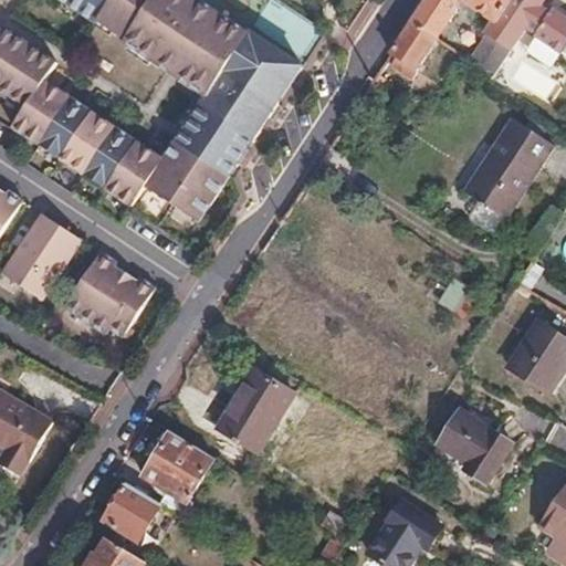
[(113,0),(62,0),(97,23),(100,21),(113,0)]
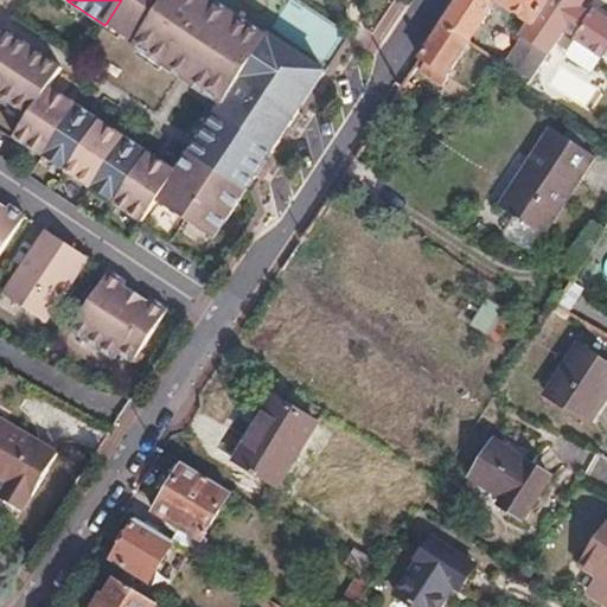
[(121,0),(107,23),(135,42),(135,46),(152,58),(191,0),(121,0)]
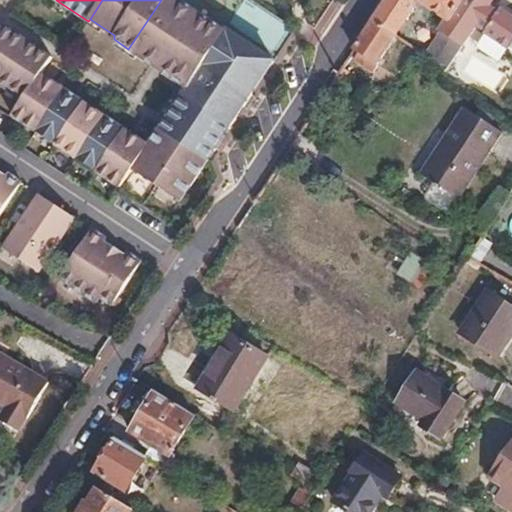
[(188,86),(187,88),(234,120),(273,64),(228,33),(226,36),(172,0),(161,0),(128,49),(164,73),(166,70),(188,86)]
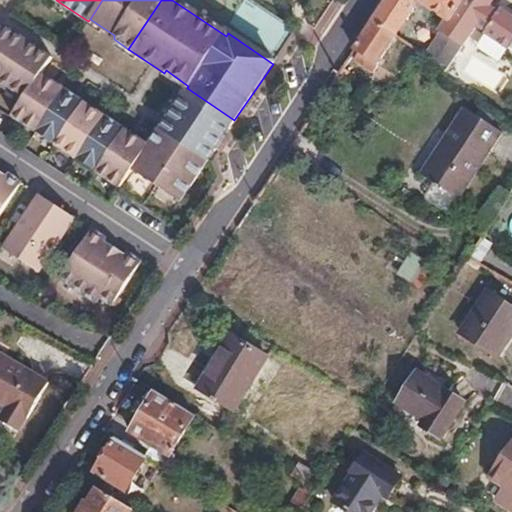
[(418,1),(417,0),(385,0),(372,21),(395,35),(418,1)]
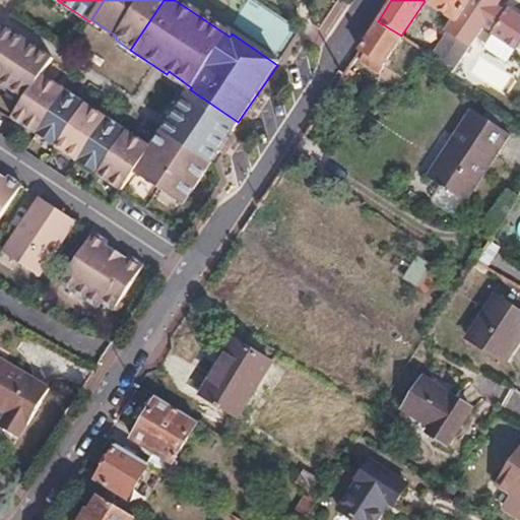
[(424,0),(425,1),(455,20),(468,0),(424,0)]
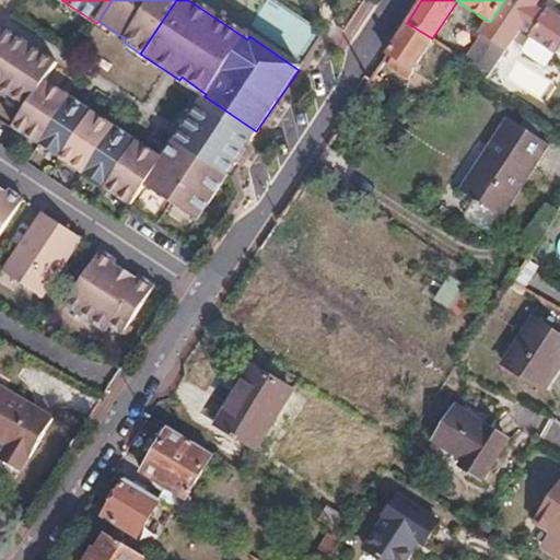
[(483,32),(506,46),(523,23),(533,30),(532,33),(558,51),(559,50),(559,16),(548,9),(544,12),(535,4),(537,0),(504,0),(490,22),(483,32)]
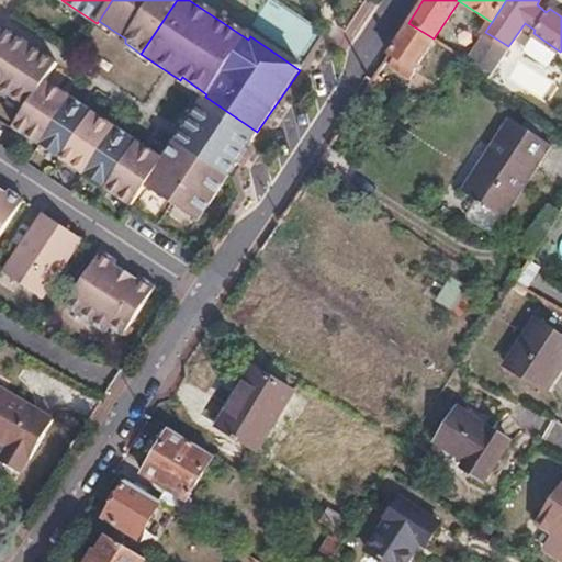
[(408,23),(389,54),(394,57),(414,69),(434,38),(408,23)]
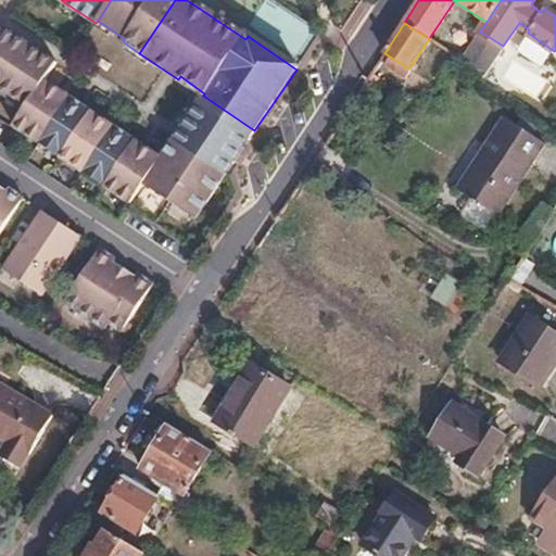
[(26,46),(1,28),(0,30),(0,95),(21,110),(13,123),(39,139),(62,153),(73,160),(98,121),(88,114),(65,98),(40,81),(52,63),(26,46)]
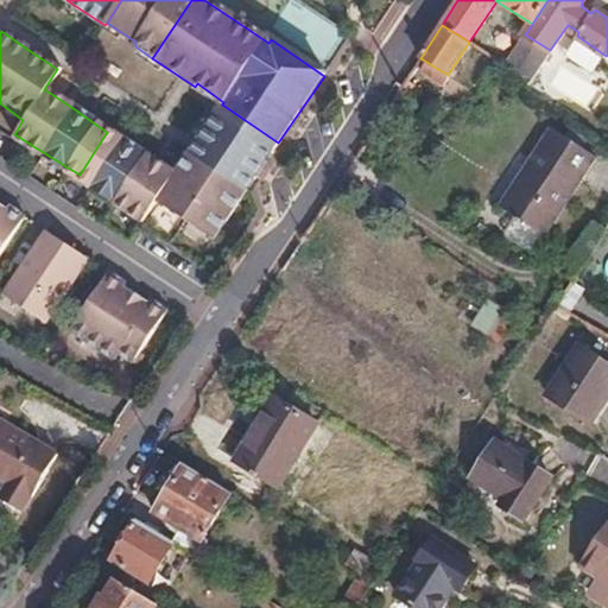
[(525,35),(505,64),(530,80),(550,50),(525,35)]
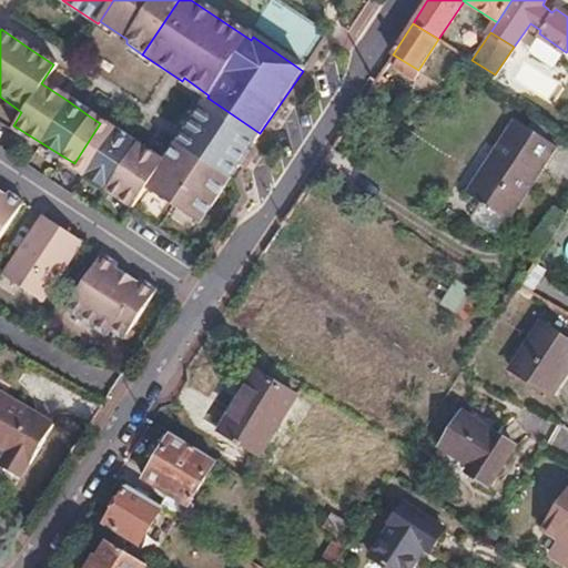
[(466,57),(454,73),(479,90),(487,78),(468,67),(472,60),(466,57)]
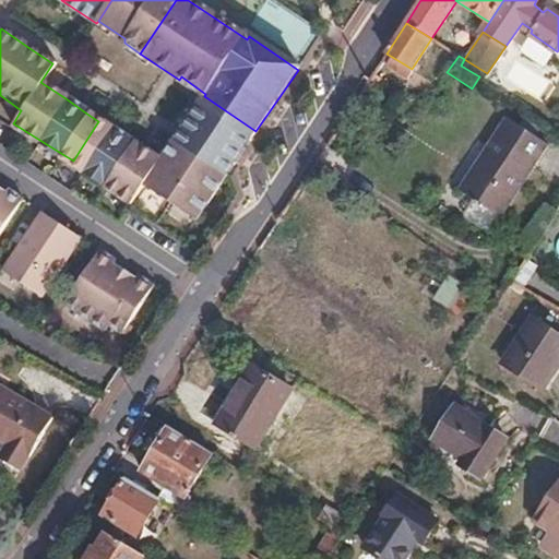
[(412,69),(392,57),(387,66),(406,78),(412,69)]
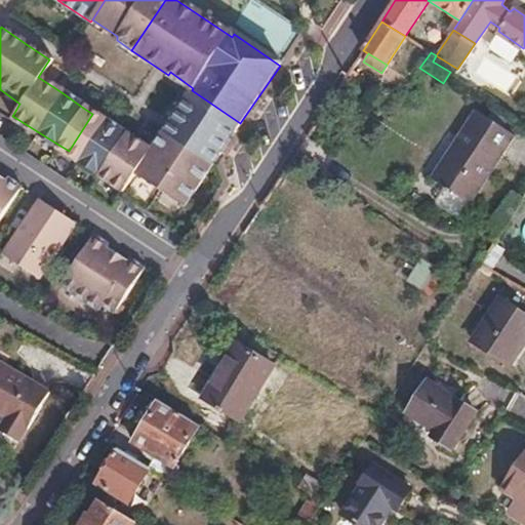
[(212,165),(240,123),(192,90),(163,130),(159,137),(208,171),(212,165)]
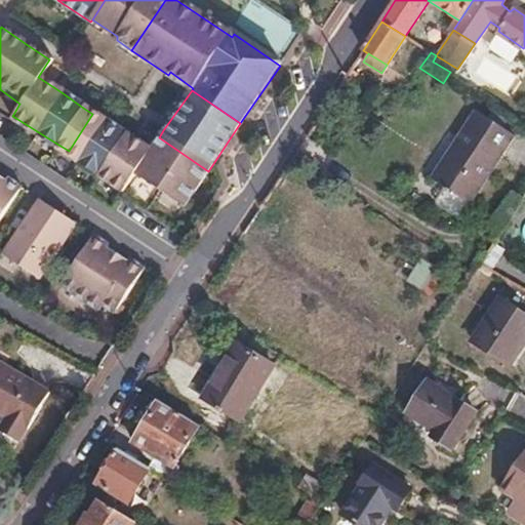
[(445,186),(469,200),(514,132),(475,108),(430,175),(445,186)]
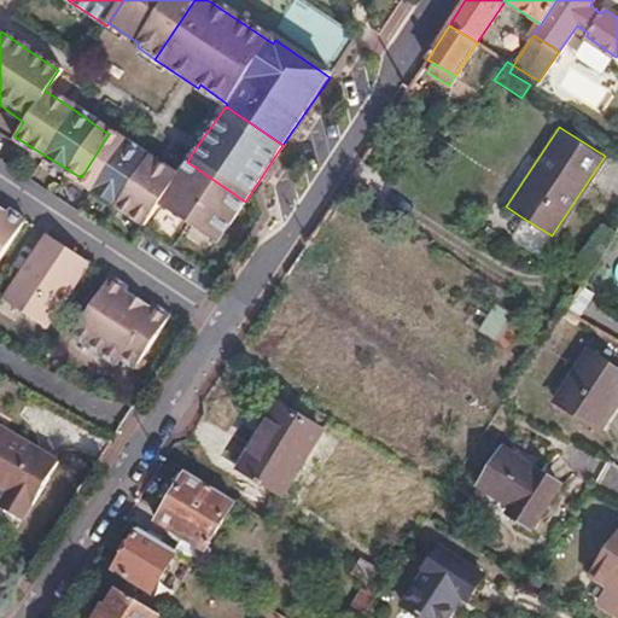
[(44,155),(15,136),(12,140),(40,159),(65,176),(88,191),(114,209),(141,227),(156,207),(185,226),(215,246),(245,202),(215,181),(187,162),(174,180),(147,161),(122,144),(109,134),(81,178),(69,170),(44,155)]
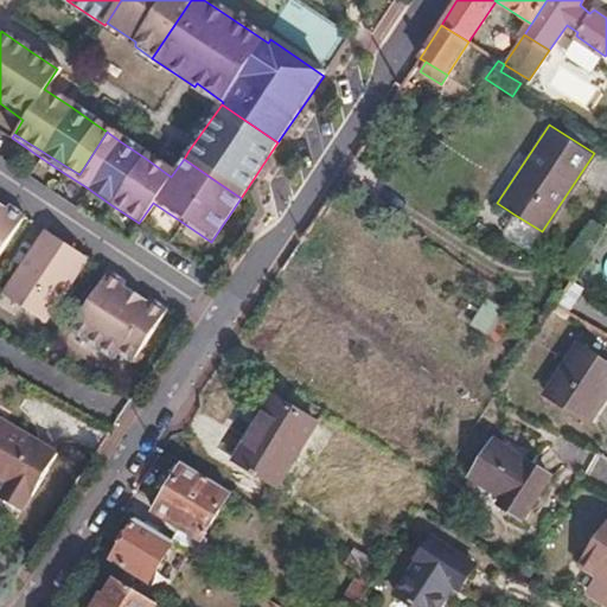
[(0,248),(21,217),(0,202),(0,248)]
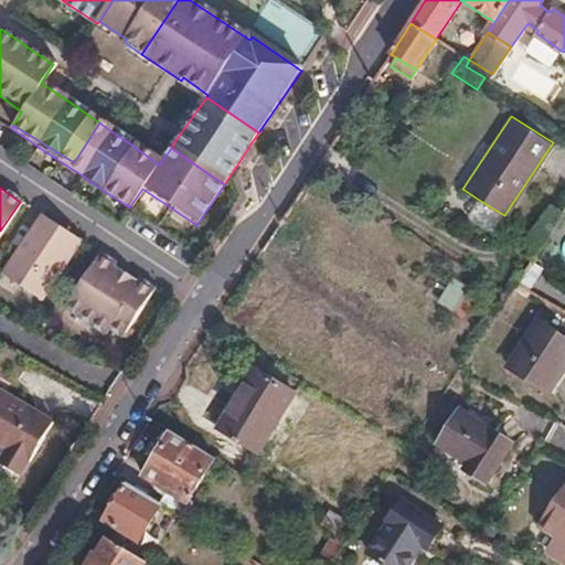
[(504,215),(479,200),(470,213),(496,228),(504,215)]
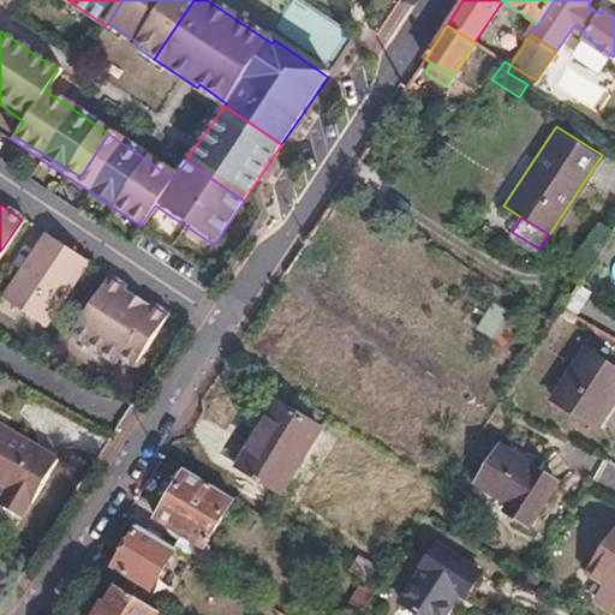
[(85,263),(43,234),(0,299),(42,328),(85,263)]
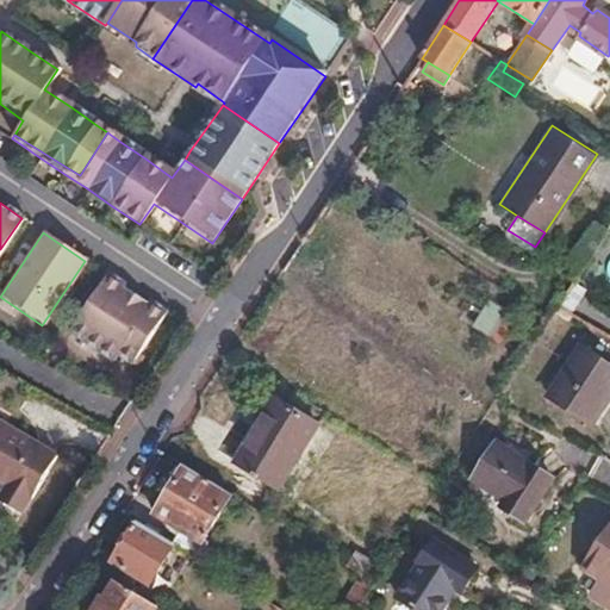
[(129,367),(165,315),(148,304),(144,306),(122,291),(124,287),(106,275),(69,331),(82,342),(82,344),(110,365),(114,358),(129,367)]
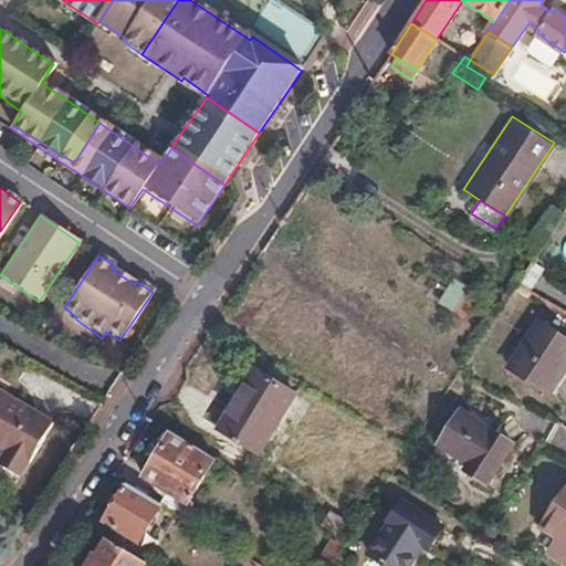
[(463,314),(472,290),(452,283),(443,307),(463,314)]
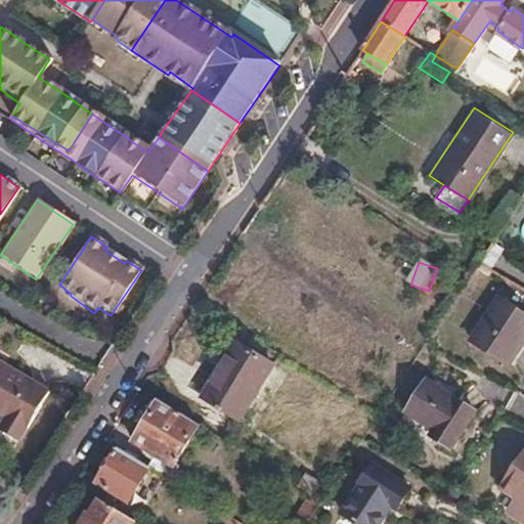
[(523,317),(504,304),(476,347),(512,370),(523,351),(523,317)]
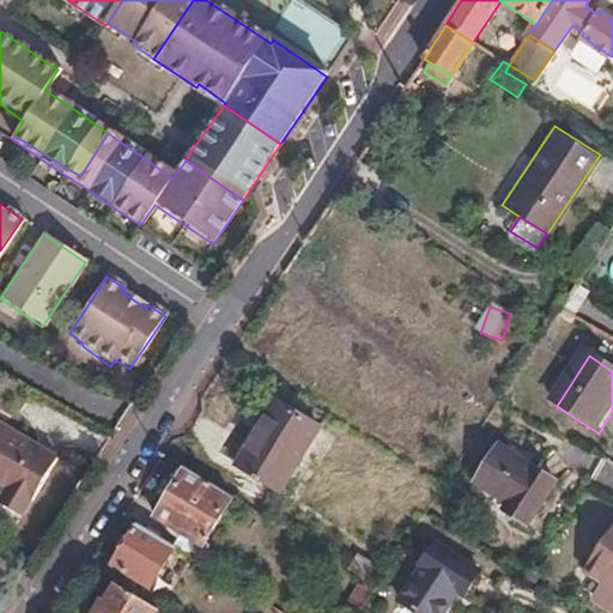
[(278,404),(240,466),(283,492),(321,429),(278,404)]
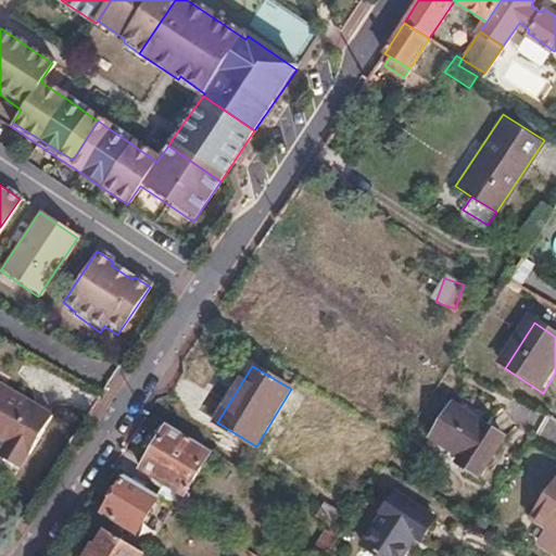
[(0,383),(0,437),(5,440),(0,449),(0,457),(19,469),(26,455),(29,456),(52,417),(0,383)]
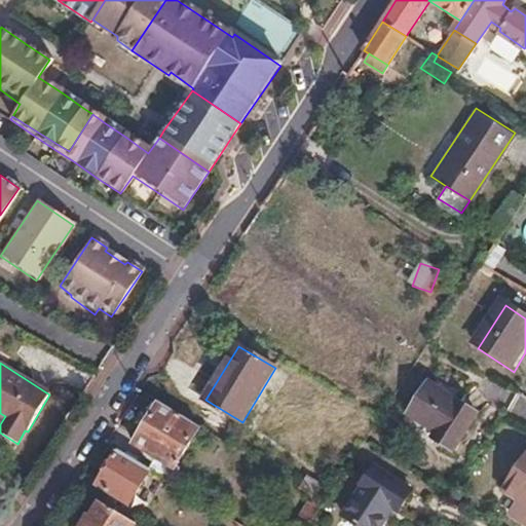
[(426,385),(407,415),(434,433),(430,439),(452,453),(474,416),(426,385)]
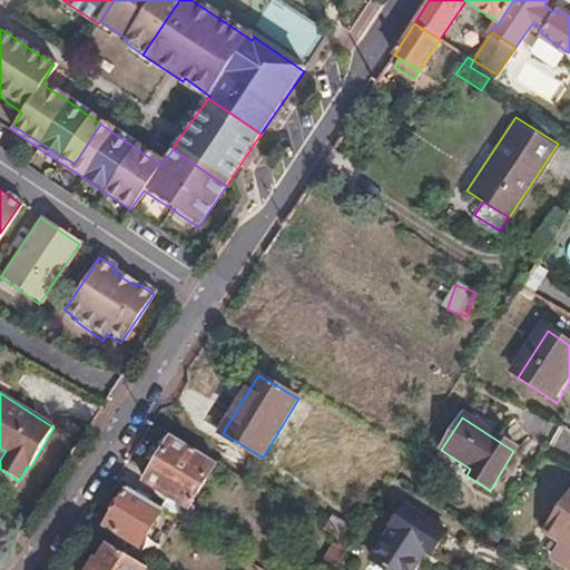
[(161,508),(163,509),(186,522),(195,507),(190,503),(216,462),(173,435),(146,478),(169,493),(161,508)]
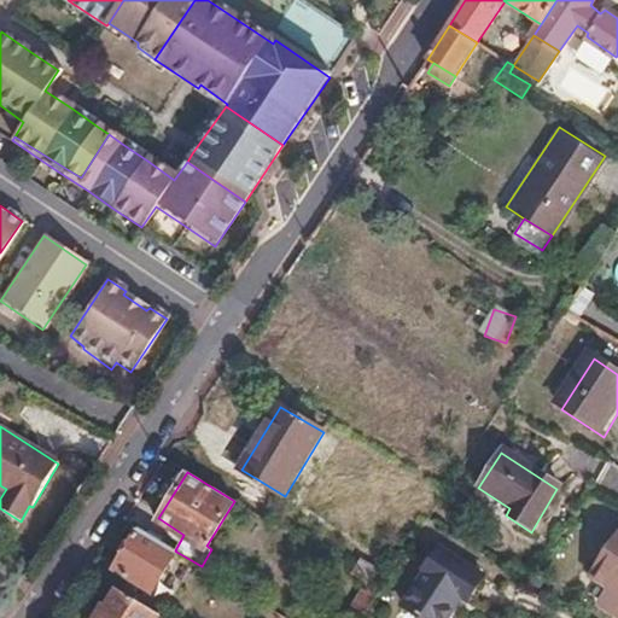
[(175,551),(141,529),(115,570),(152,593),(176,552),(175,551)]
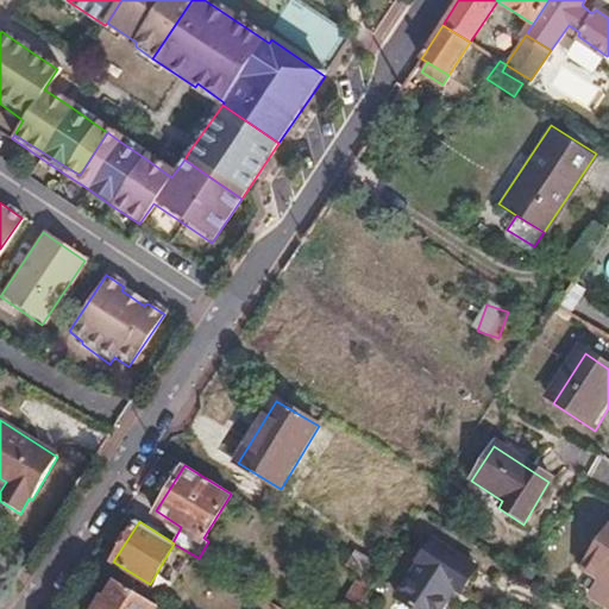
[(608,526),(581,567),(597,579),(588,595),(608,608),(608,526)]
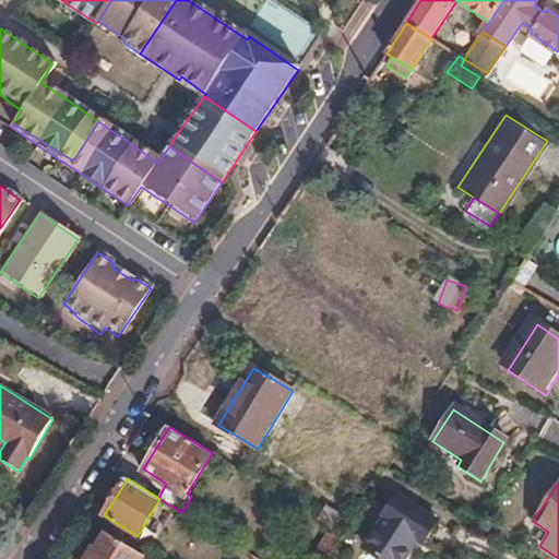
[(399,498),(364,550),(376,558),(405,558),(416,544),(420,547),(437,523),(399,498)]
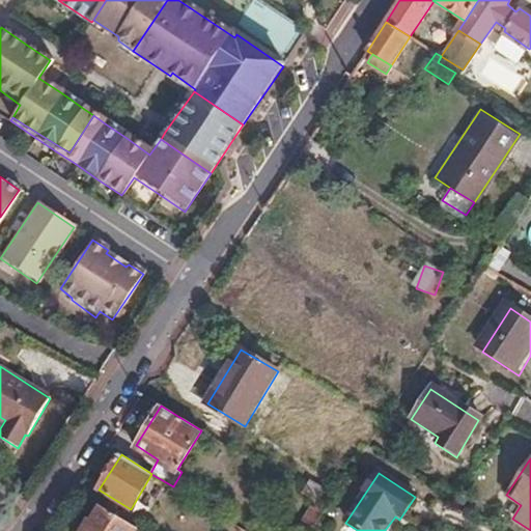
[(328,508),(316,502),(303,522),(314,529),(328,508)]
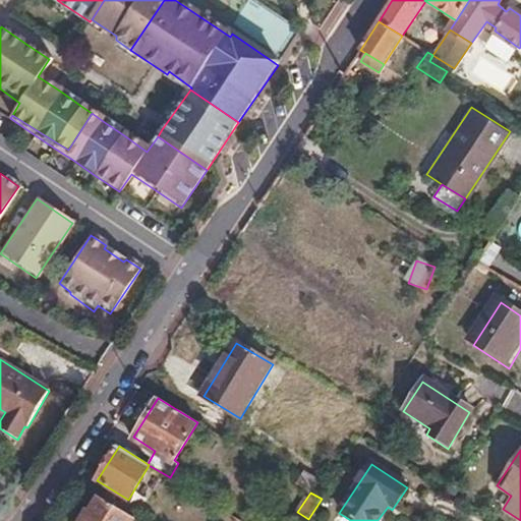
[(133,520),(135,519),(100,497),(90,513),(87,513),(80,520),(133,520)]
